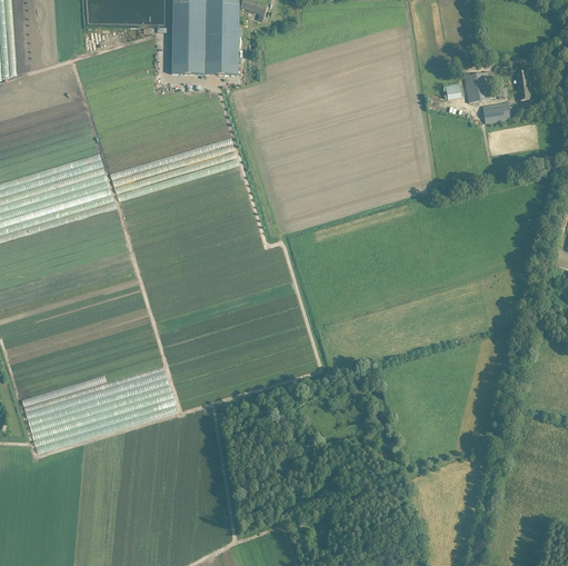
[(171,0),(171,72),(237,73),(238,35),(242,35),(242,28),(238,28),(238,0),(171,0)]
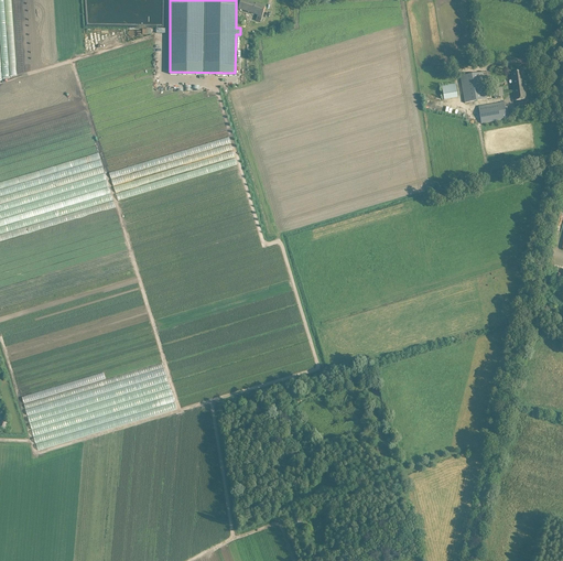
[(264,4),(251,0),(239,0),(237,6),(257,12),(256,18),(259,19),(264,4)]
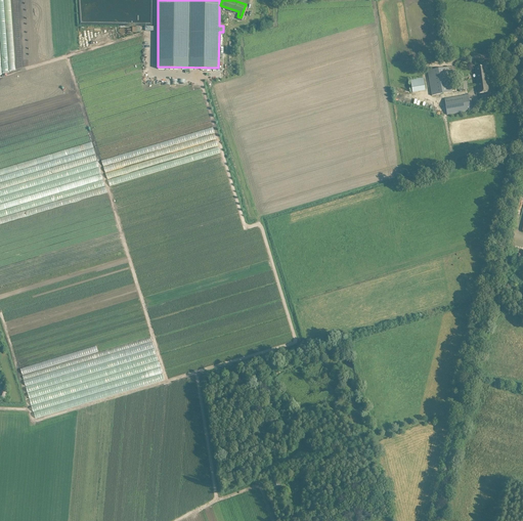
[(450,81),(448,74),(454,73),(453,63),(447,64),(427,69),(431,93),(451,89),(455,89),(454,80),(450,81)]
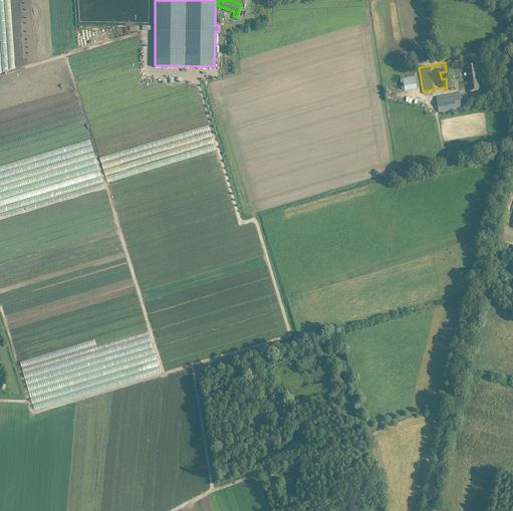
[(474,62),(466,63),(467,73),(466,73),(467,81),(468,89),(479,87),(478,80),(477,73),(476,73),(474,62)]
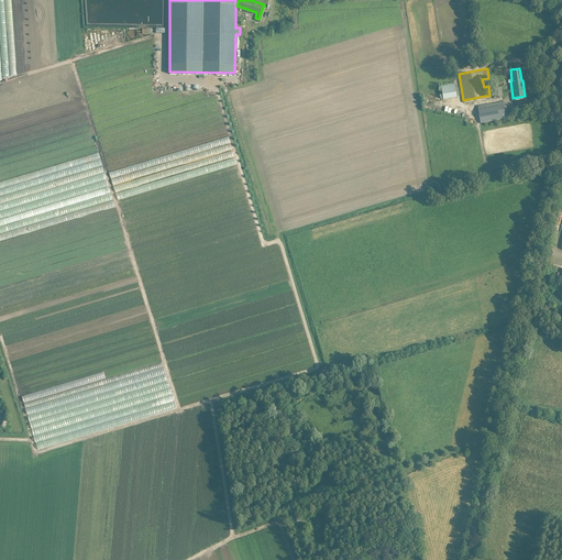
[(144,77),(145,84),(169,77),(168,70),(144,77)]
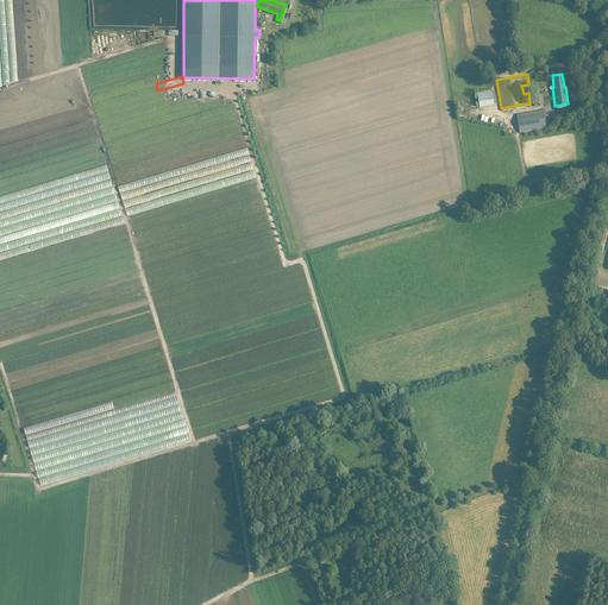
[(481,106),(496,105),(494,89),(478,92),(481,106)]
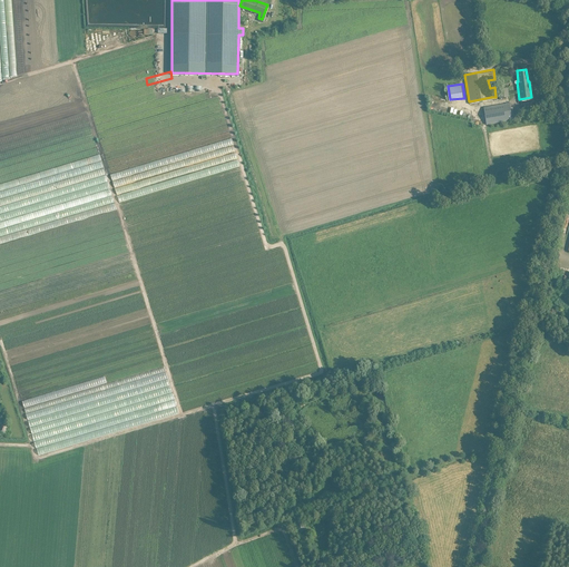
[(497,87),(498,96),(508,95),(507,85),(497,87)]
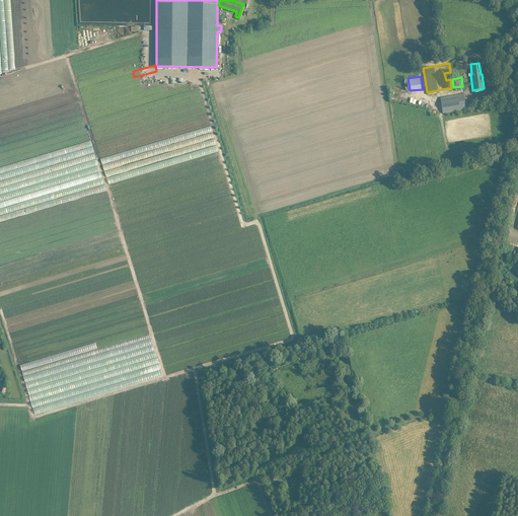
[(80,88),(81,93),(108,84),(106,79),(80,88)]
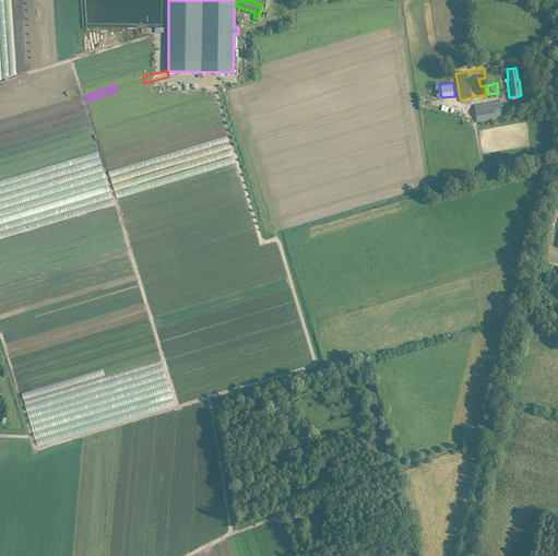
[(498,98),(473,103),(475,119),(499,116),(499,117),(501,117),(501,115),(503,115),(501,103),(499,103),(498,98)]
